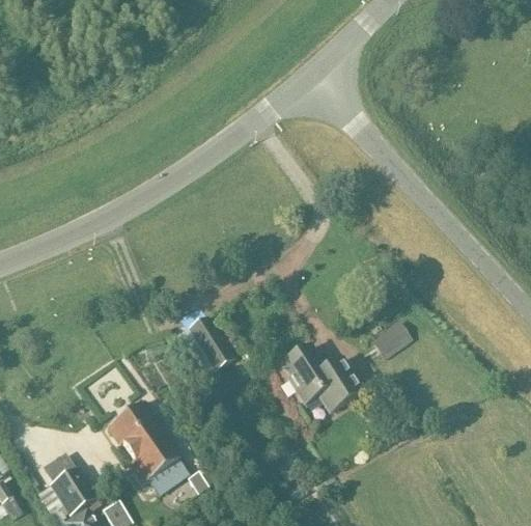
[(216,369),(232,359),(206,317),(189,328),(216,369)]
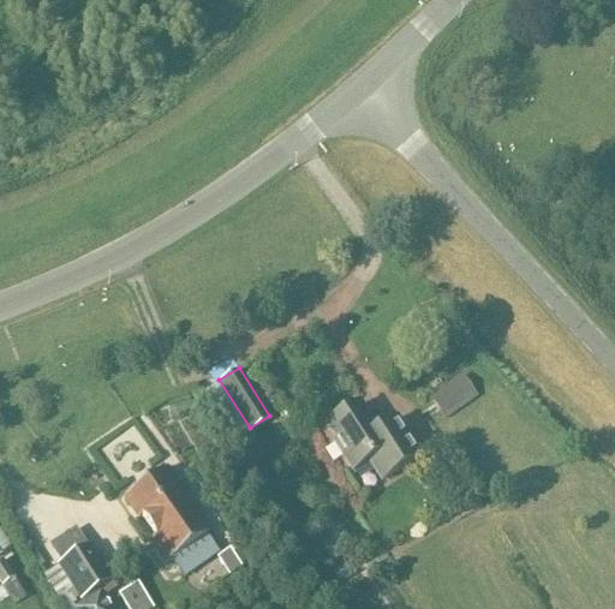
[(429,396),(445,418),(478,394),(463,372),(429,396)]
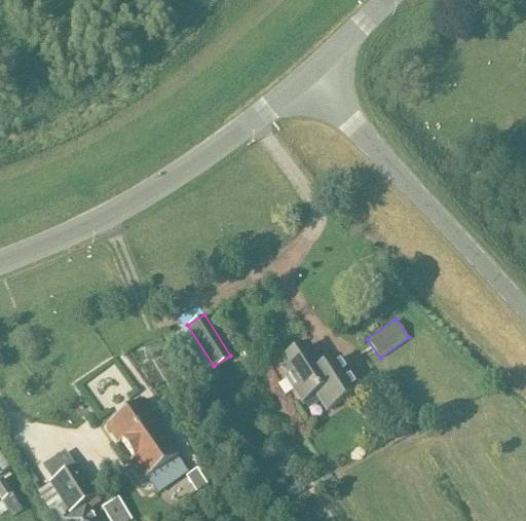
[(315,392),(327,408),(360,387),(339,355),(322,366),(306,343),(279,361),(288,375),(286,376),(301,400),(315,392)]
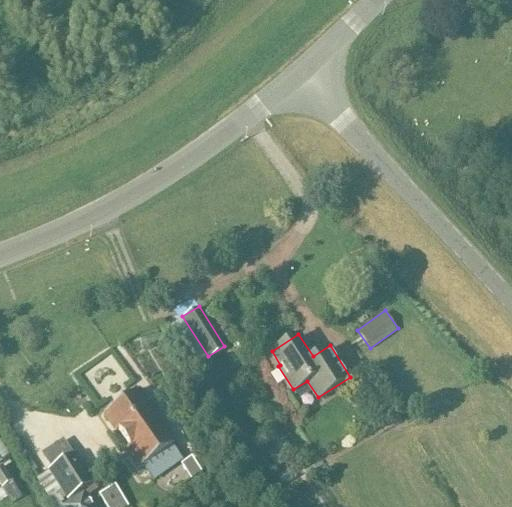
[(135,448),(130,452),(121,458),(140,485),(181,456),(172,442),(173,441),(148,406),(151,404),(138,386),(103,411),(115,428),(118,427),(129,443),(130,442),(135,448)]
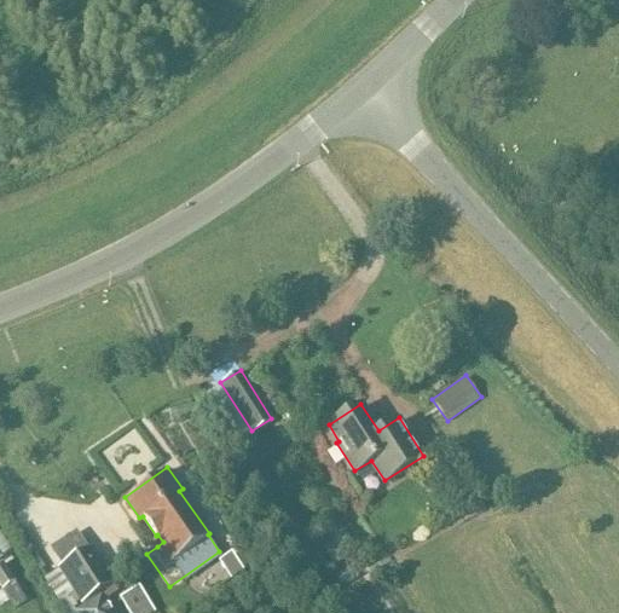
[(90,545),(45,574),(67,608),(64,609),(65,612),(111,612),(103,600),(119,589),(90,545)]
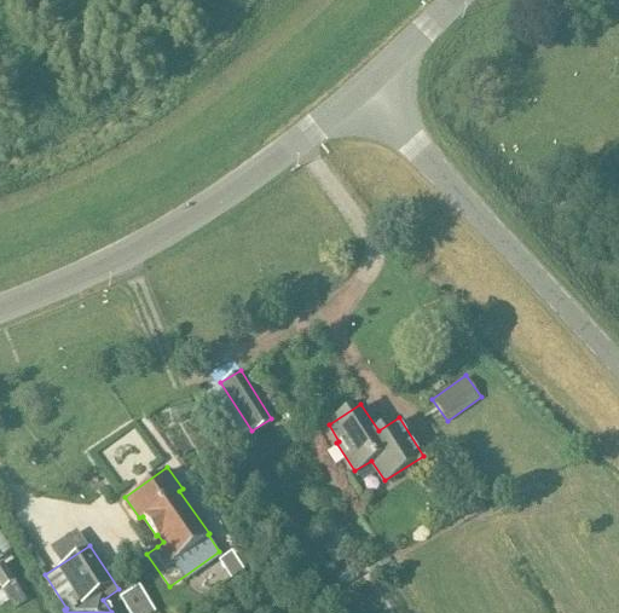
[(16,578),(3,559),(0,560),(0,583),(3,587),(13,579),(16,578)]
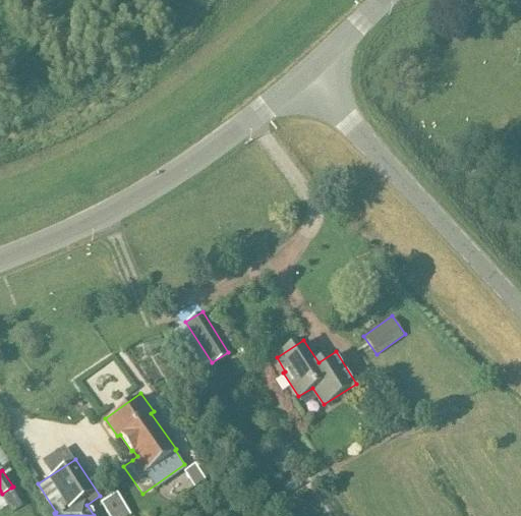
[(22,504),(12,488),(11,488),(2,494),(12,510),(22,504)]
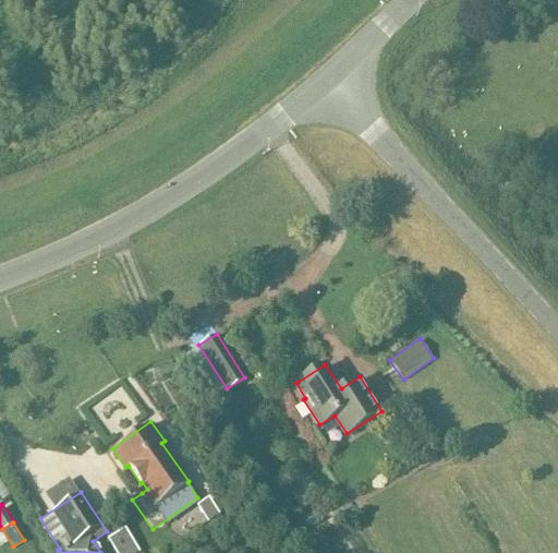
[(124,528),(107,540),(114,552),(122,552),(135,544),(124,528)]
